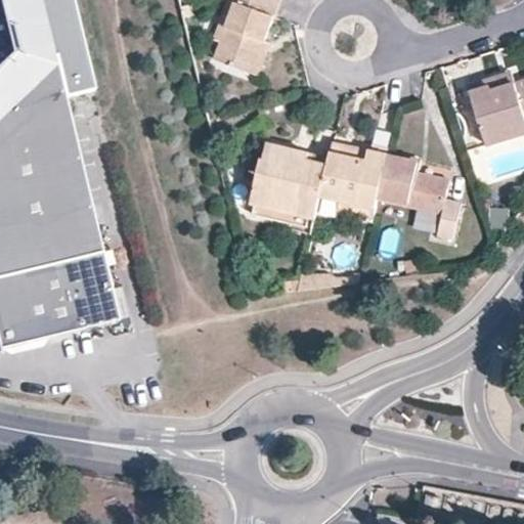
[(33,0),(48,63),(0,108),(0,345),(1,350),(121,321),(107,265),(104,252),(67,96),(96,89),(74,0),(33,0)]
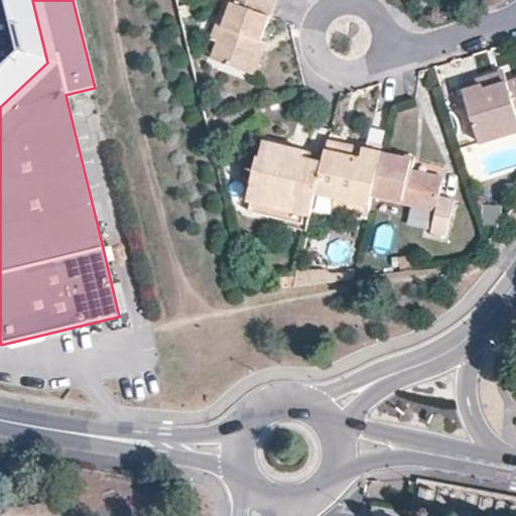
[(15,0),(29,57),(0,83),(0,107),(47,62),(32,0),(15,0)]
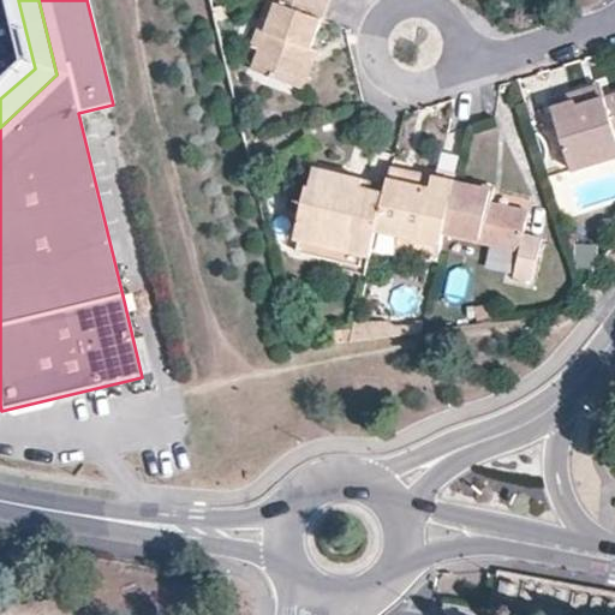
[(278,3),(269,0),(268,0),(252,45),(261,48),(278,3)]
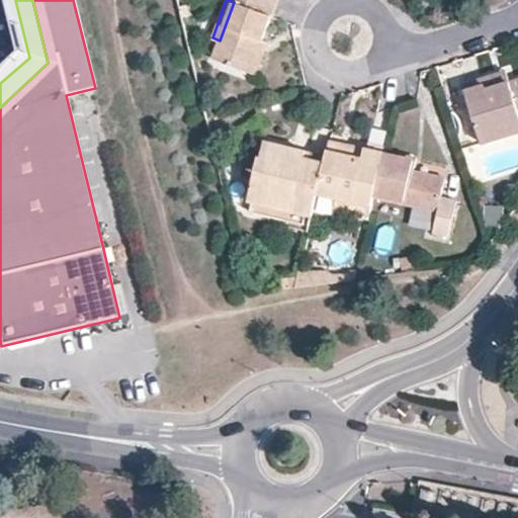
[(261,40),(276,0),(227,0),(234,2),(220,40),(212,59),(250,72),(261,40)]
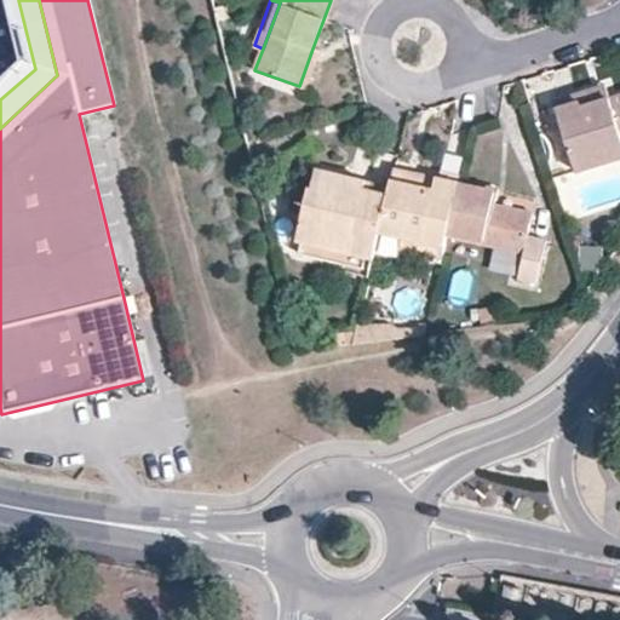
[(321,51),(313,49),(299,86),(308,90),(321,51)]
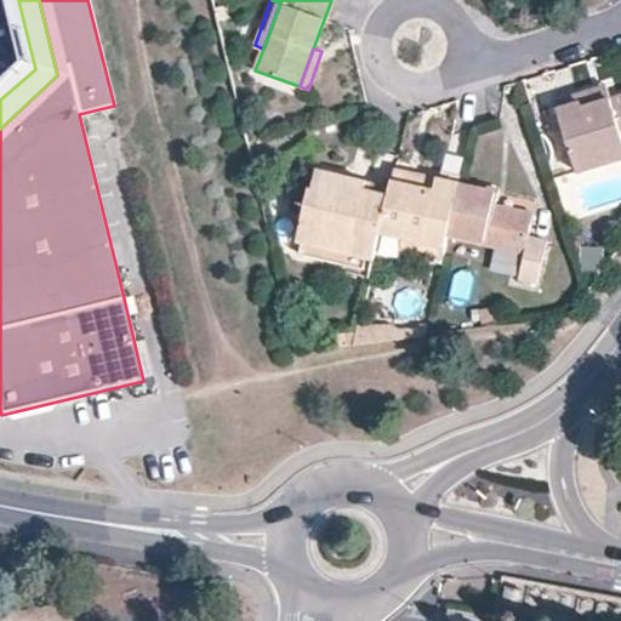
[(605,85),(590,90),(592,103),(610,97),(605,85)]
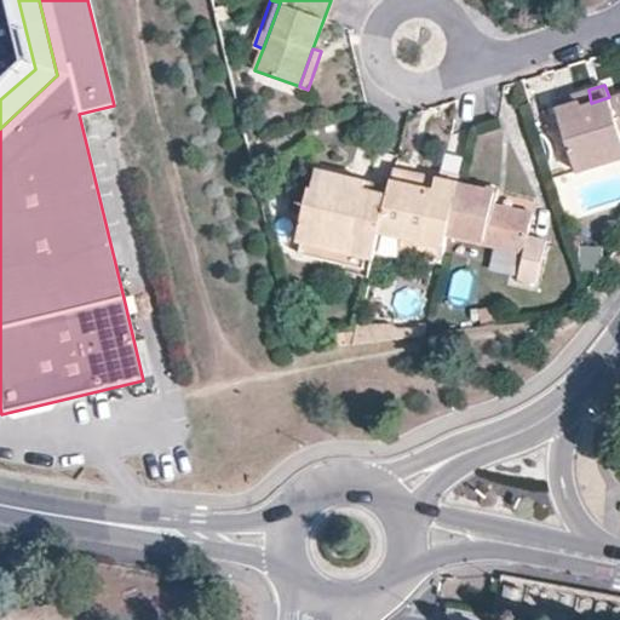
[(591,103),(589,90),(554,101),(577,171),(619,155),(619,131),(618,124),(619,122),(619,93),(609,97),(591,103)]
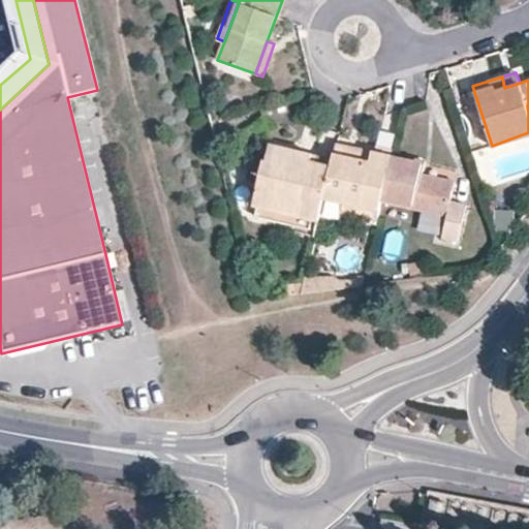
[(372,151),(337,143),(335,152),(371,160),(372,151)]
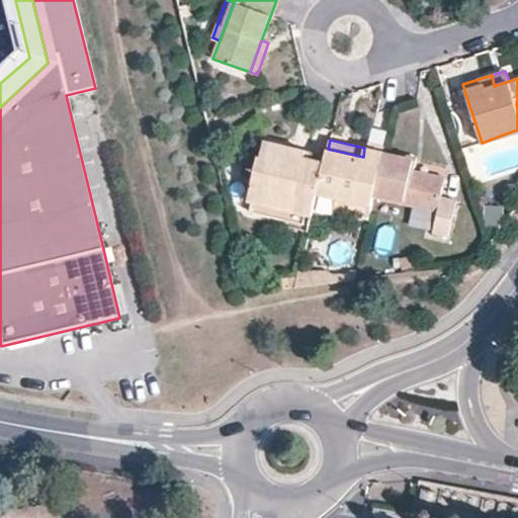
[(318,192),(326,155),(267,141),(264,157),(259,156),(249,200),(254,201),(313,214),(318,192)]
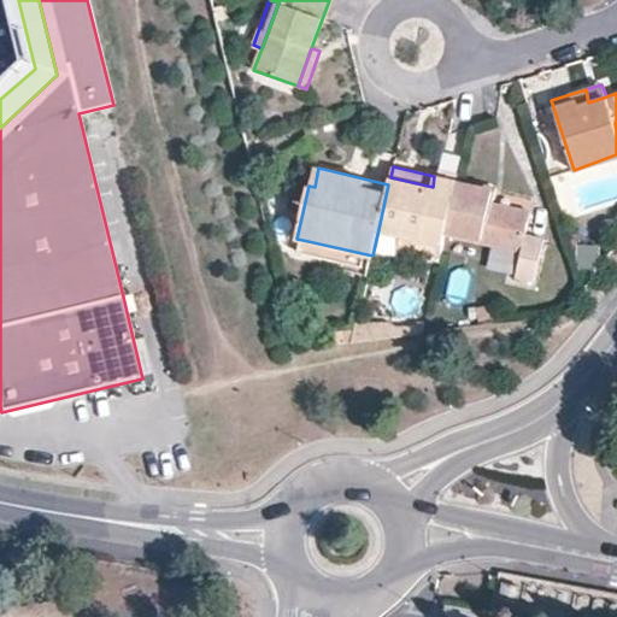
[(433,187),(391,177),(388,184),(378,229),(442,245),(445,235),(457,181),(434,176),(433,187)]
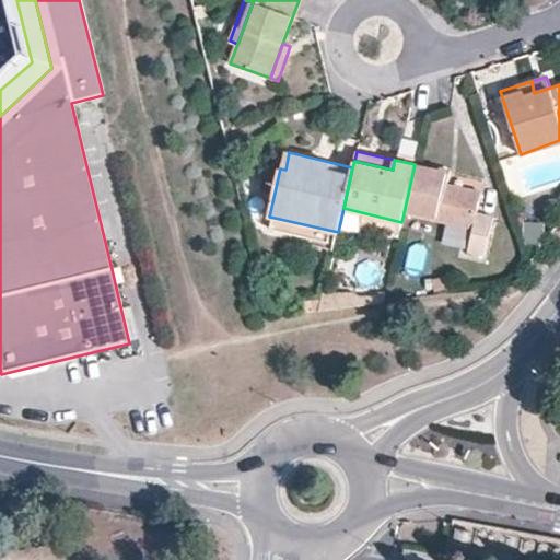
[(450,171),(415,163),(415,164),(404,213),(473,230),(467,253),(485,256),(493,220),(476,216),(481,194),(446,186),(450,171)]
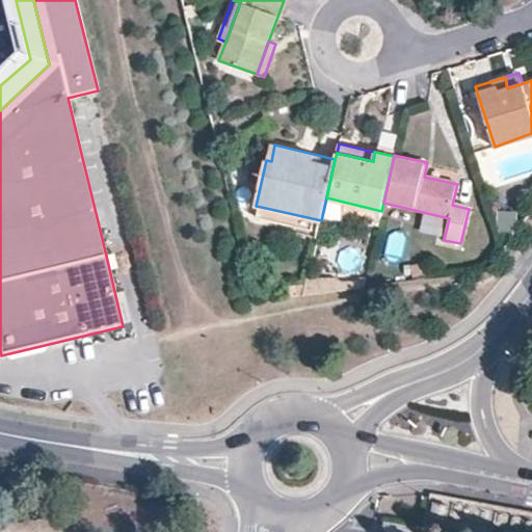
[(258,218),(318,233),(321,220),(261,207),(258,218)]
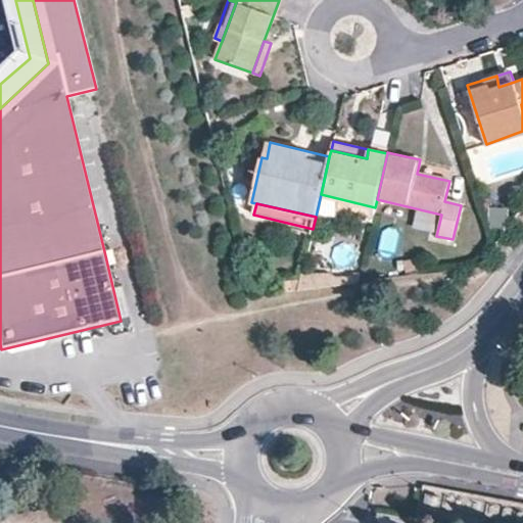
[(385,229),(378,249),(392,254),(398,233),(385,229)]
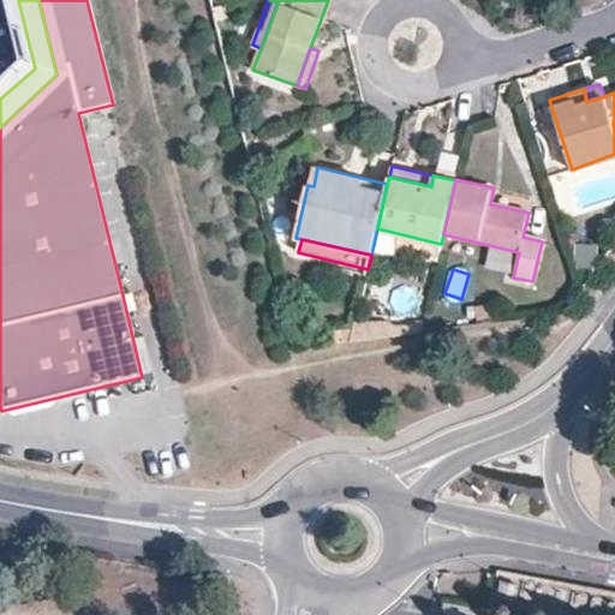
[(123,296),(126,311),(135,309),(131,293),(123,296)]
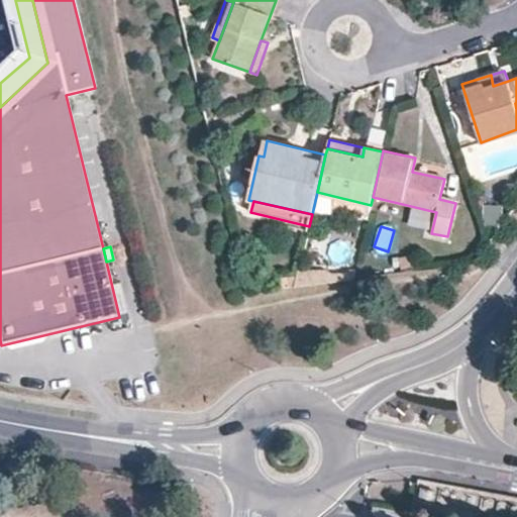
[(281,278),(283,288),(296,286),(298,276),(281,278)]
